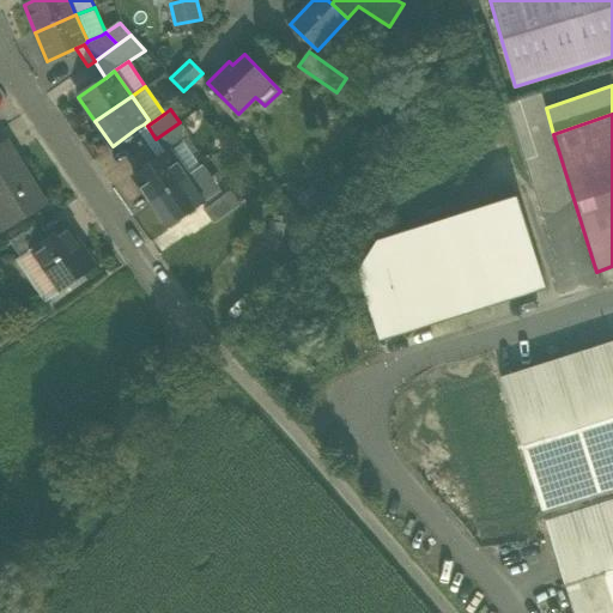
[(189,137),(180,122),(156,139),(167,153),(183,140),(189,137)]
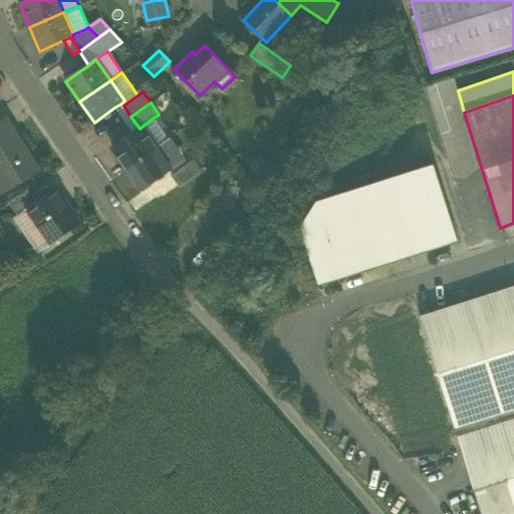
[(123,121),(131,116),(123,105),(121,103),(114,107),(123,121)]
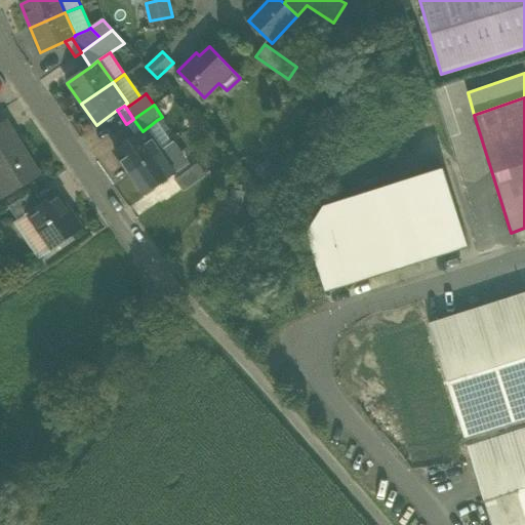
[(133,119),(126,124),(136,137),(143,132),(143,131),(133,119)]
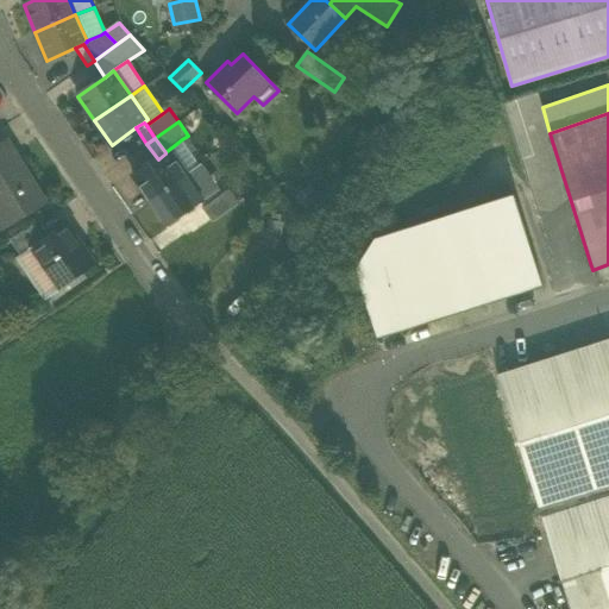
[(165,152),(165,154),(169,151),(187,175),(199,167),(200,165),(182,139),(165,152)]
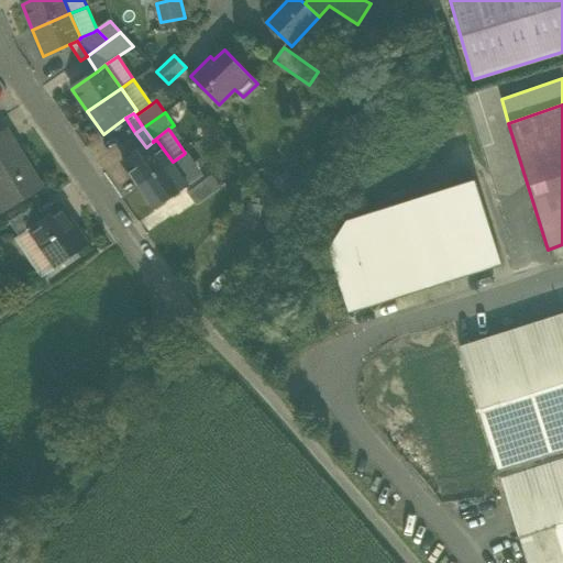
[(0,203),(3,210),(42,187),(20,150),(18,151),(6,131),(0,134),(0,203)]
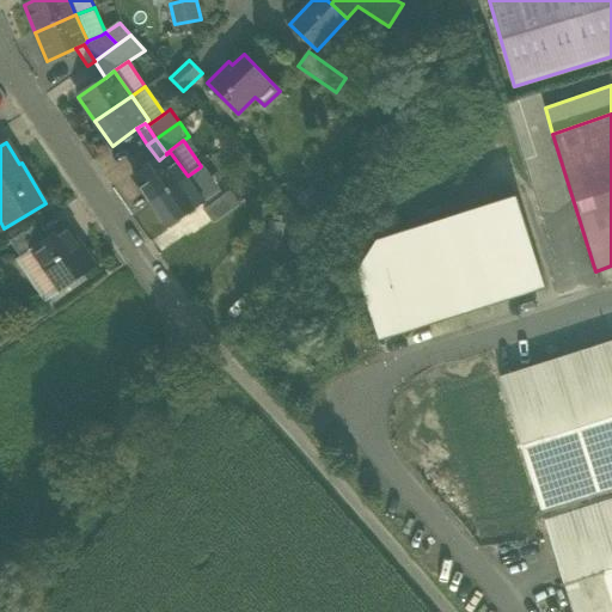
[(134,177),(152,202),(188,176),(170,152),(166,154),(159,160),(134,177)]
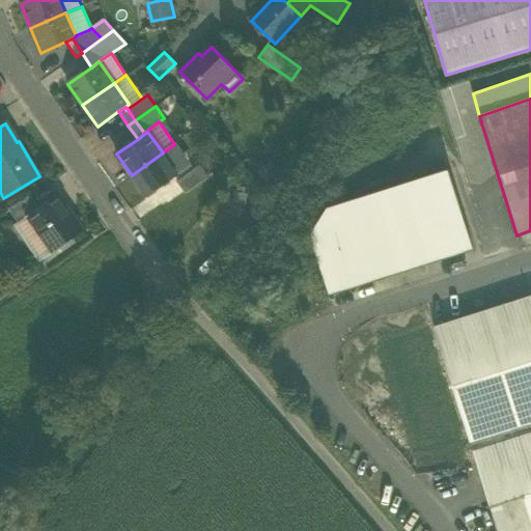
[(174,144),(173,145),(185,162),(174,170),(177,174),(193,163),(177,142),(174,144)]
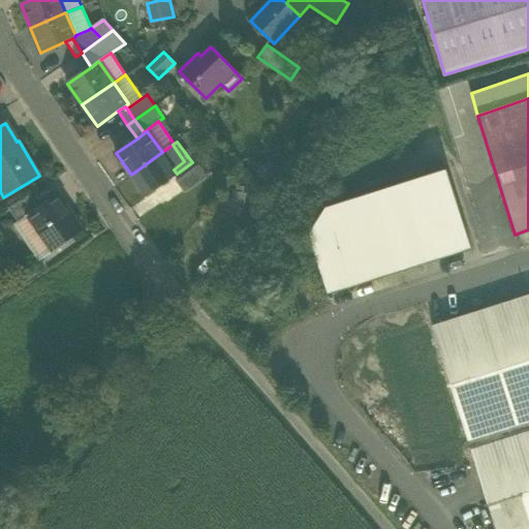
[(162,152),(174,169),(184,161),(173,145),(162,152)]
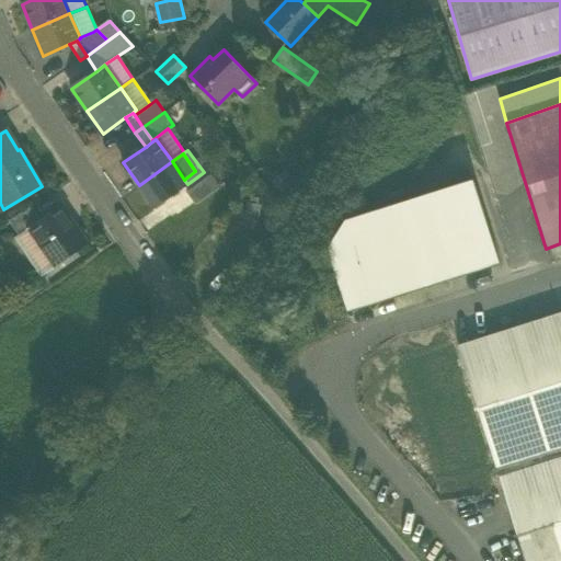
[(184,180),(172,161),(139,185),(155,207),(187,184),(184,180)]
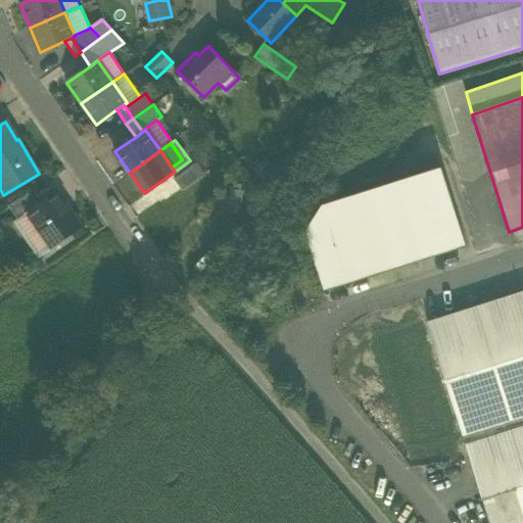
[(258,159),(249,168),(265,184),(279,171),(267,158),(262,163),(258,159)]
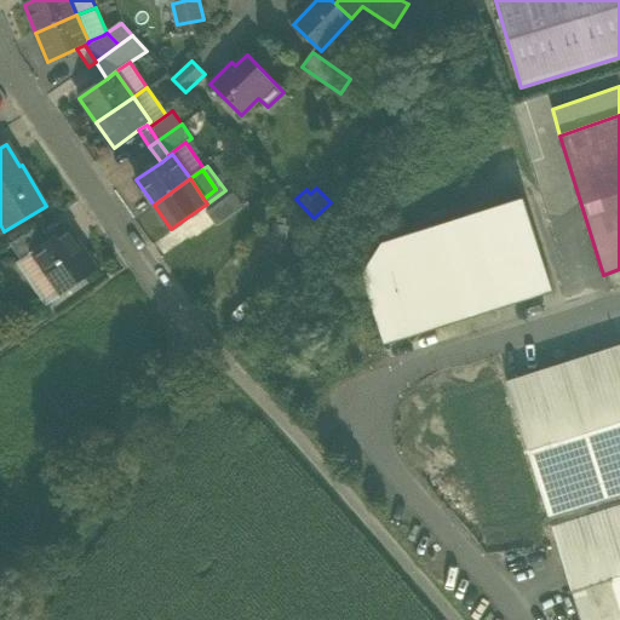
[(208,211),(218,225),(239,211),(229,196),(208,211)]
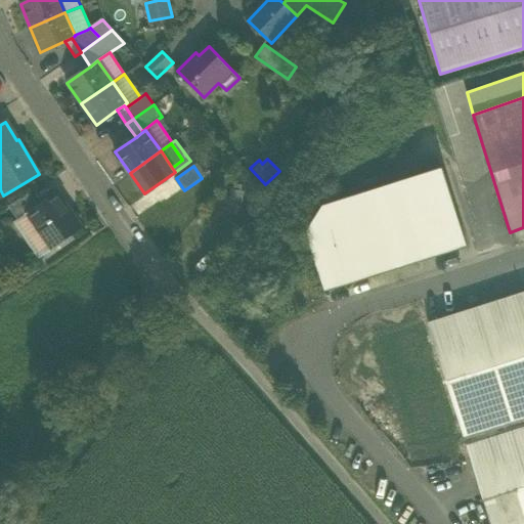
[(442,167),(322,205),(306,231),(324,292),(468,247),(442,167)]
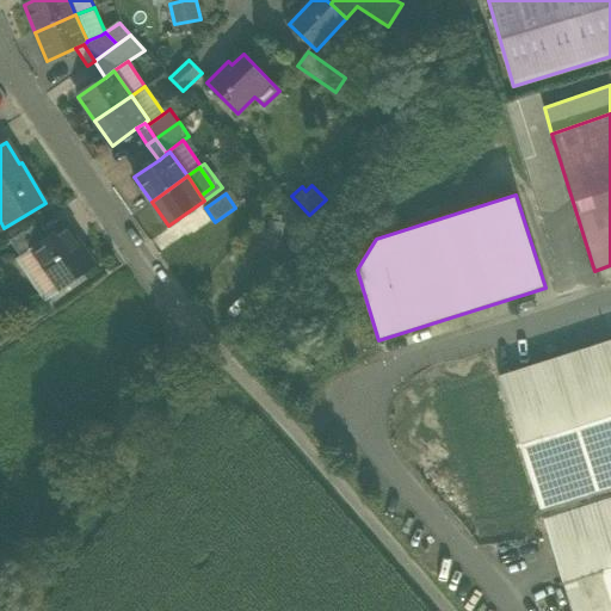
[(285,222),(270,220),(267,239),(283,241),(285,222)]
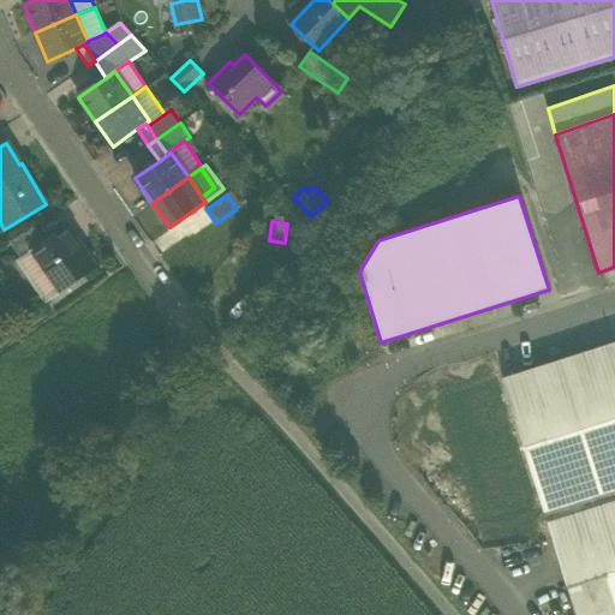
[(45,240),(33,249),(61,291),(96,267),(66,225),(45,240)]
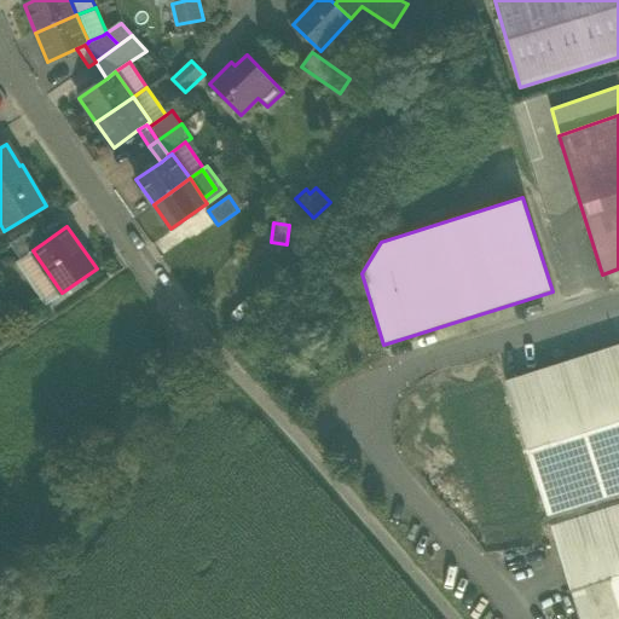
[(21,258),(21,259),(33,250),(45,242),(35,227),(10,243),(21,258)]
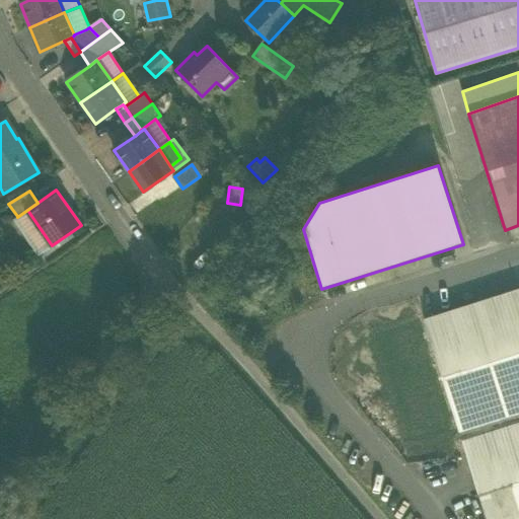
[(39,255),(52,245),(27,210),(17,217),(17,216),(14,219),(39,255)]
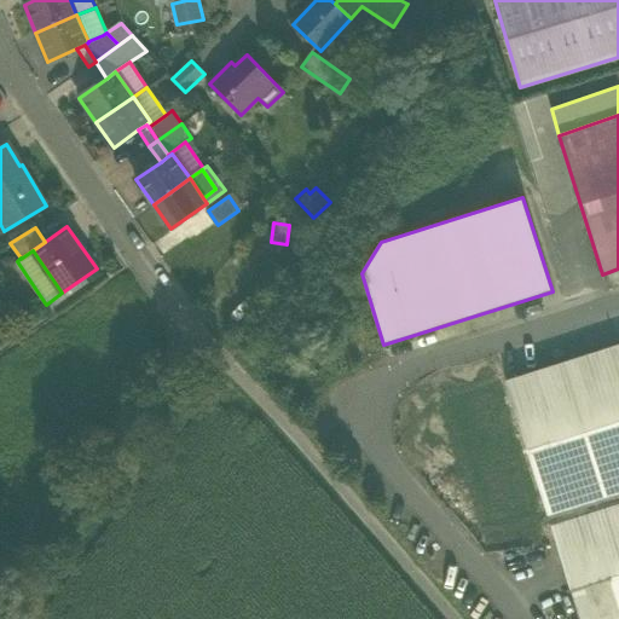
[(253,290),(231,314),(241,323),(261,299),(253,290)]
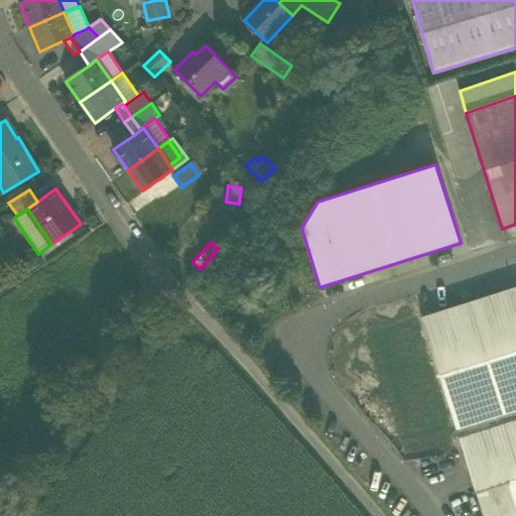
[(515,414),(515,287),(421,317),(455,422),(458,433),(515,414)]
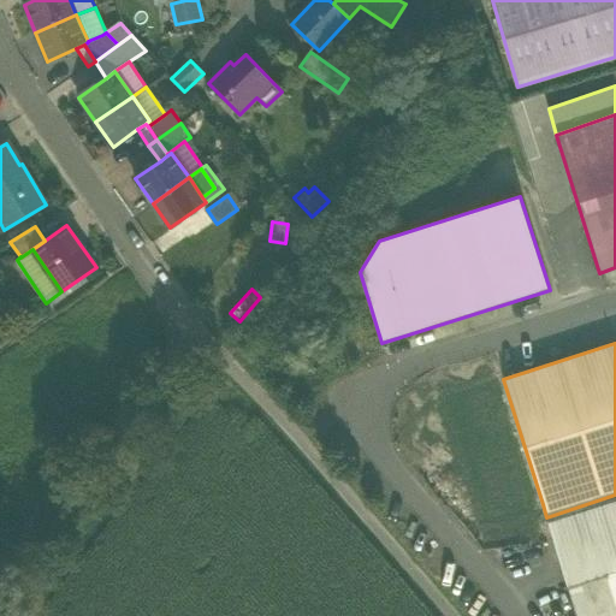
[(484,522),(543,504),(503,379),(445,397),(484,522)]
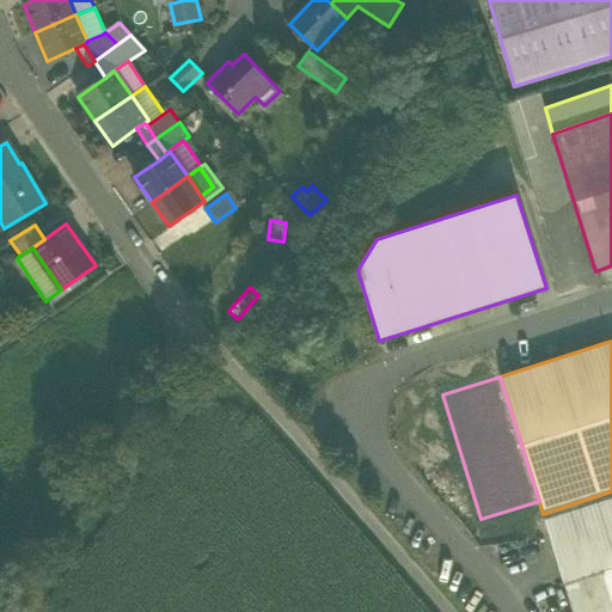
[(573,611),(611,611),(611,491),(543,514),(549,532),(573,611)]
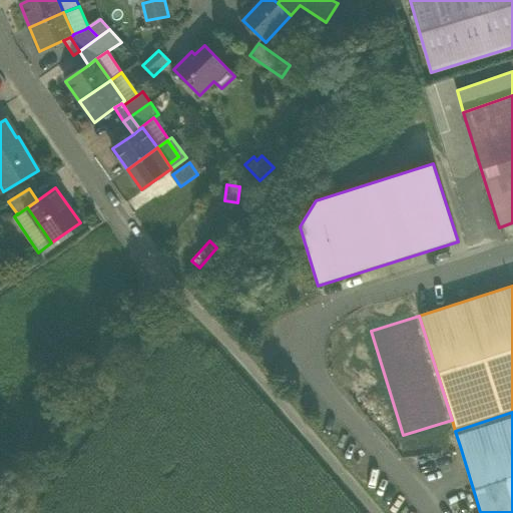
[(452,420),(403,435),(406,444),(418,459),(460,446),(455,431),(452,420)]
